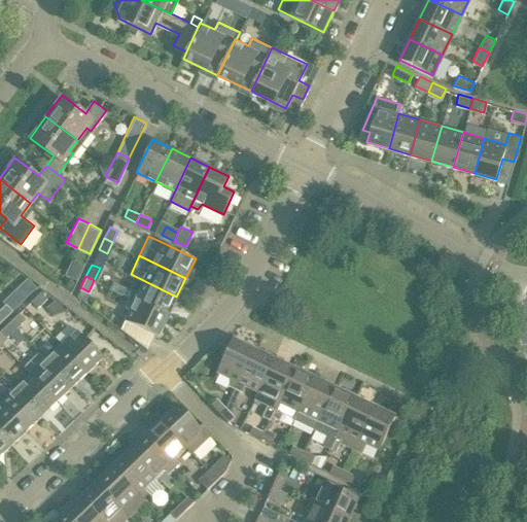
[(167,315),(176,297),(143,280),(139,289),(132,288),(128,297),(134,300),(167,315)]
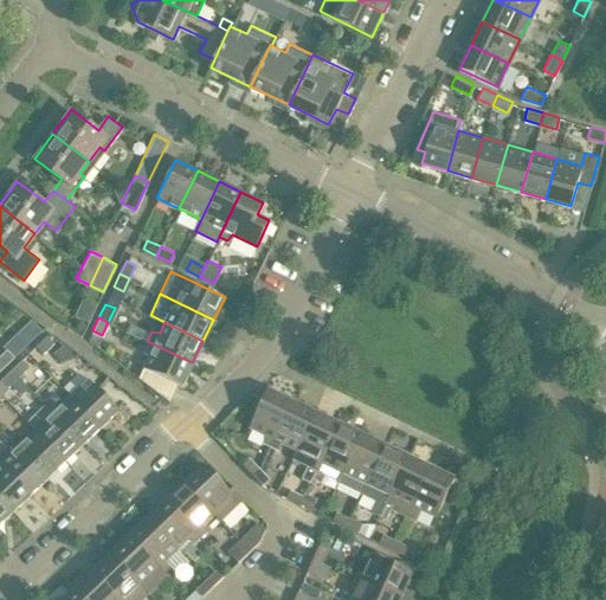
[(18,331),(5,344),(7,347),(14,355),(28,342),(18,331)]
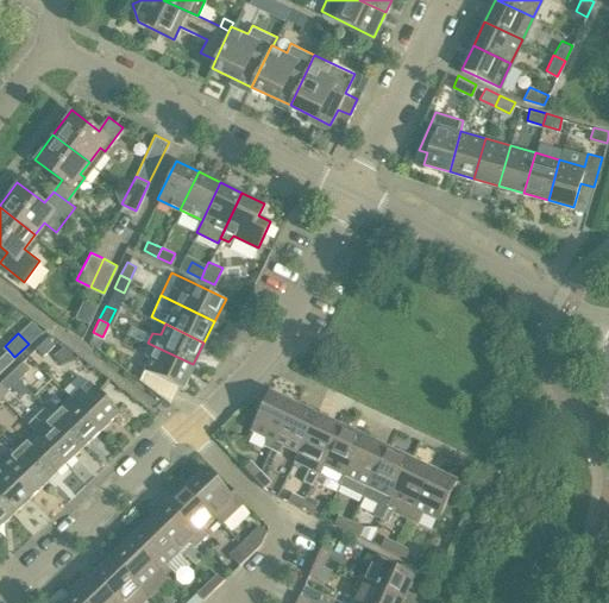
[(43,353),(54,343),(46,335),(36,346),(43,353)]
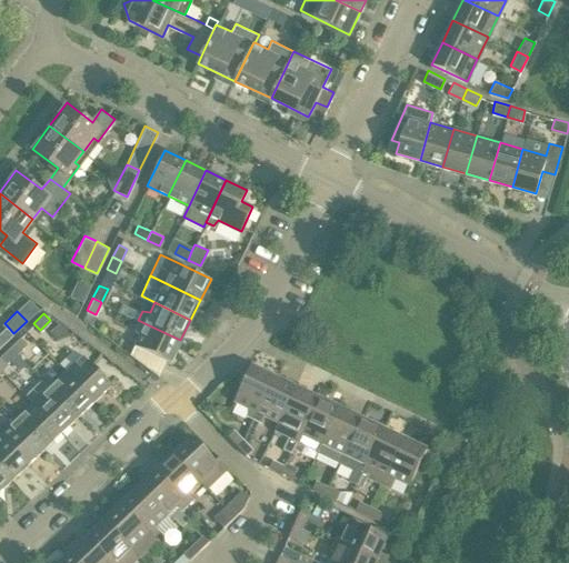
[(170,361),(180,340),(145,323),(138,320),(135,328),(140,332),(135,344),(170,361)]
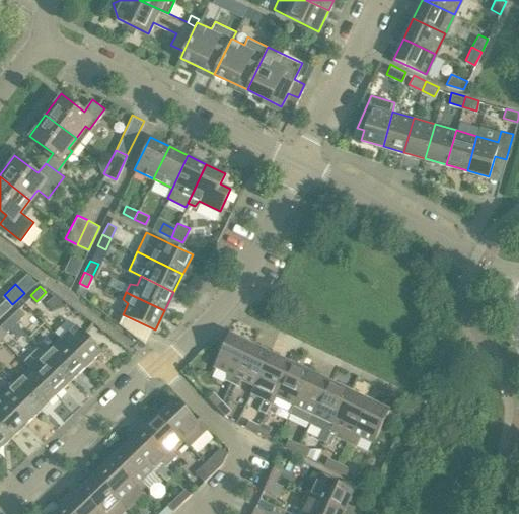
[(0,309),(3,312),(12,304),(6,297),(0,302),(0,309)]
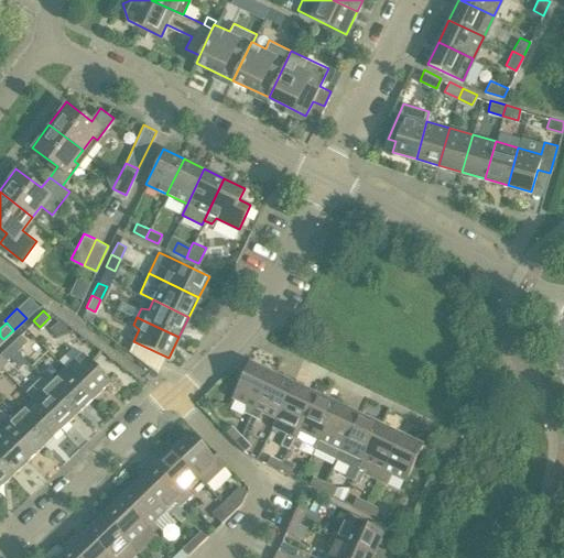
[(17,349),(28,339),(20,332),(10,342),(17,349)]
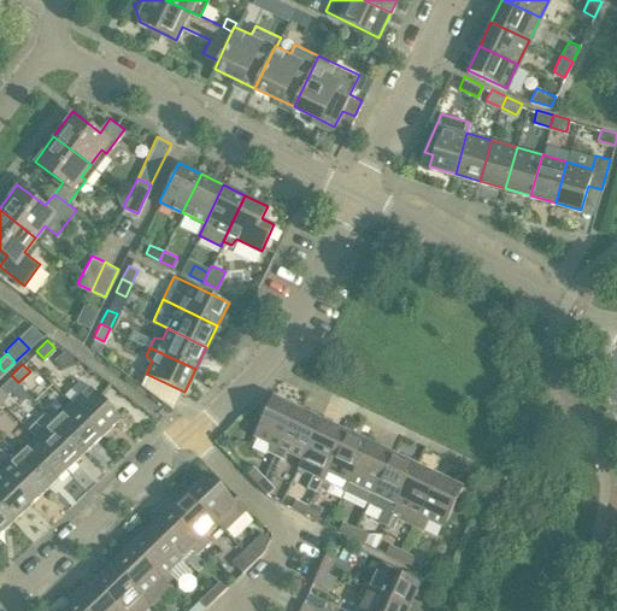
[(7,393),(18,382),(11,375),(0,385),(7,393)]
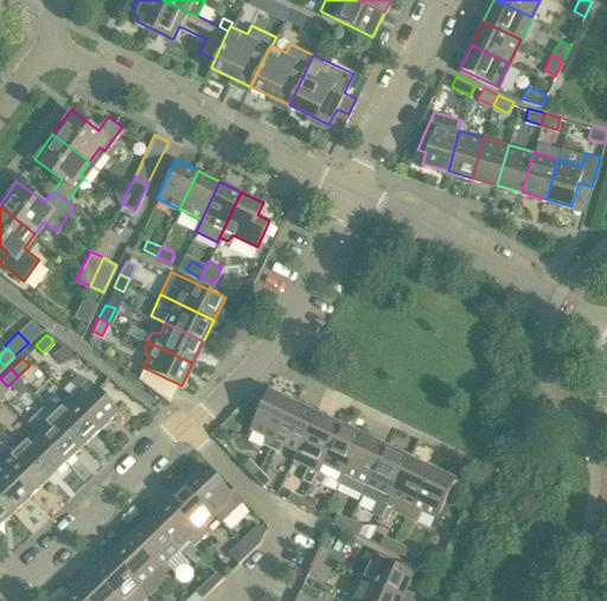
[(100,427),(119,409),(89,378),(71,396),(100,427)]
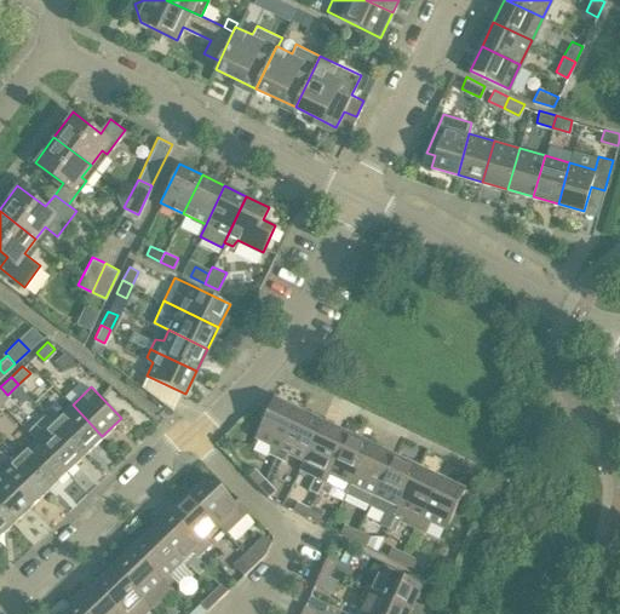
[(276,453),(298,408),(274,397),(256,435),(271,443),(269,449),(276,453)]
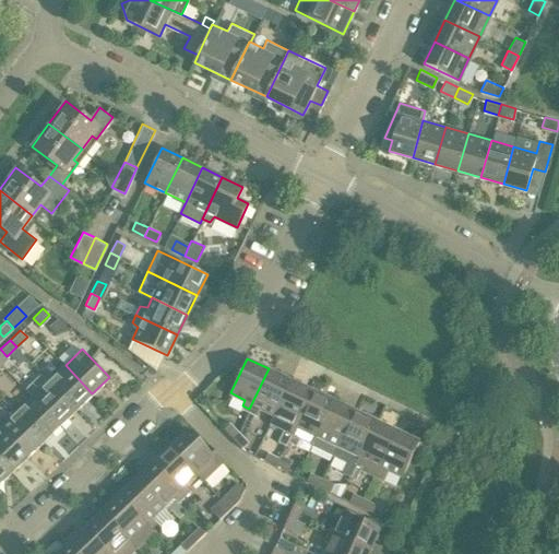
[(43,374),(76,409),(92,393),(66,365),(57,373),(49,368),(43,374)]
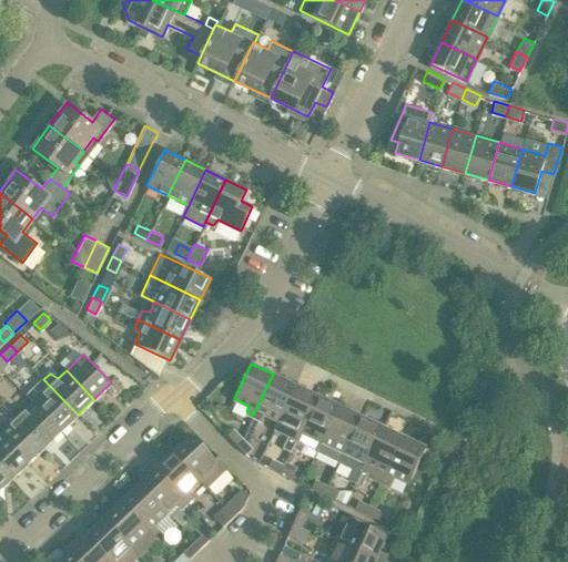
[(277,419),(295,385),(273,374),(253,415),(261,418),(263,412),(277,419)]
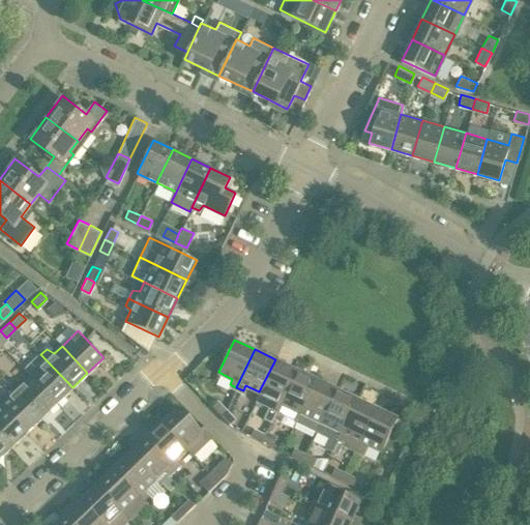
[(57,402),(72,387),(40,354),(39,352),(24,367),(31,375),(57,402)]
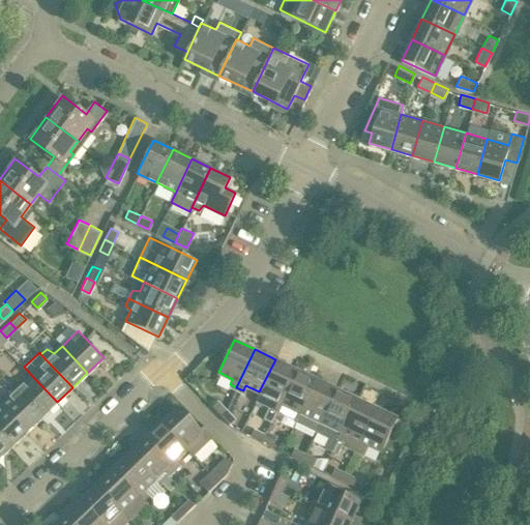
[(272,416),(295,369),(275,359),(259,391),(256,400),(269,407),(264,417),(271,420),(272,417),(272,416)]
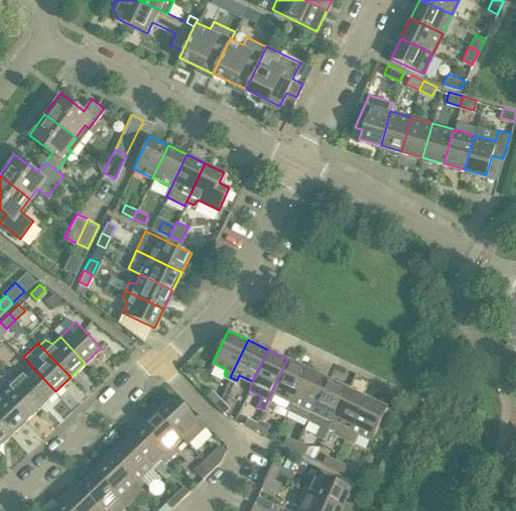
[(287,359),(265,405),(273,409),(276,402),(288,408),(306,368),(287,359)]
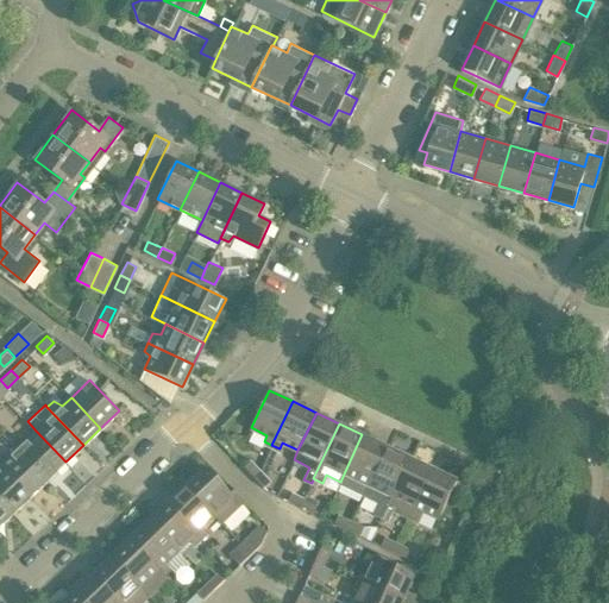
[(12,440),(18,447),(48,478),(66,462),(36,431),(27,438),(19,433),(12,440)]
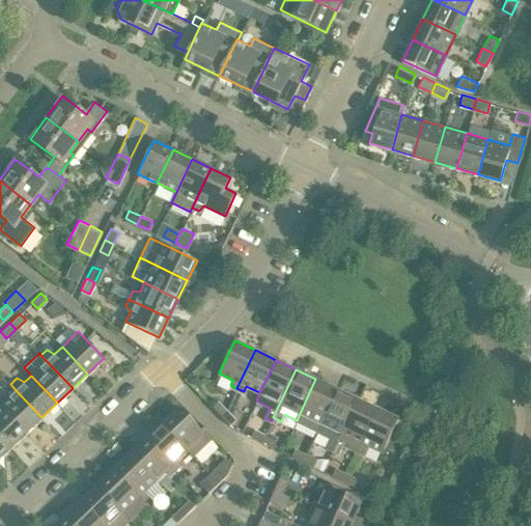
[(297,420),(296,421),(316,431),(336,389),(315,379),(297,420)]
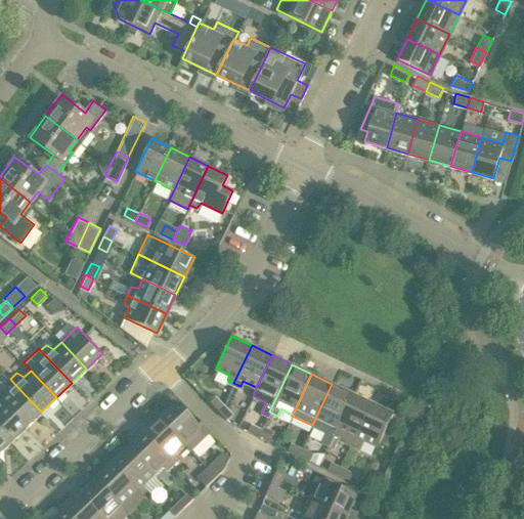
[(26,426),(41,412),(15,385),(10,379),(4,385),(8,392),(1,399),(26,426)]
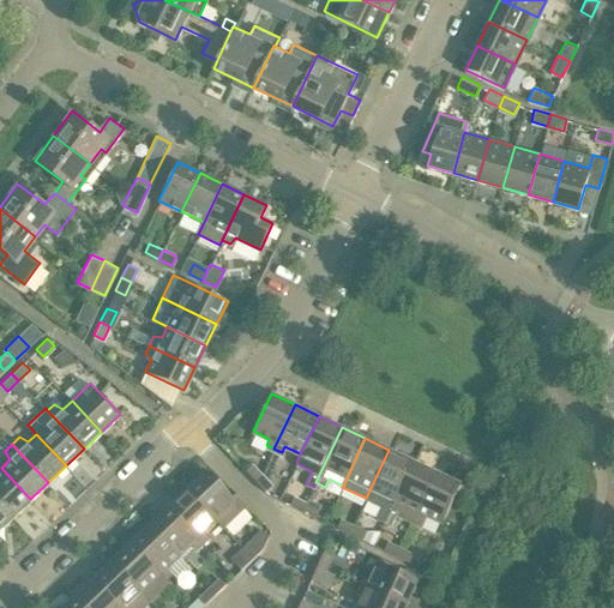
[(389,450),(366,498),(381,506),(377,517),(384,521),(411,461),(389,450)]
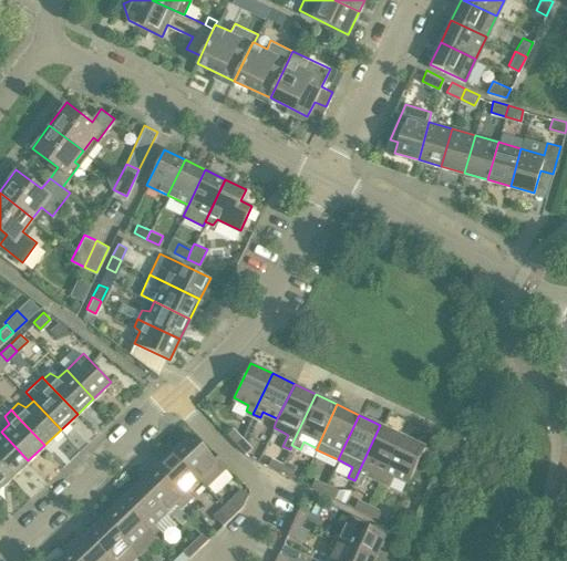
[(380,425),(354,480),(361,482),(366,473),(381,480),(402,435),(380,425)]
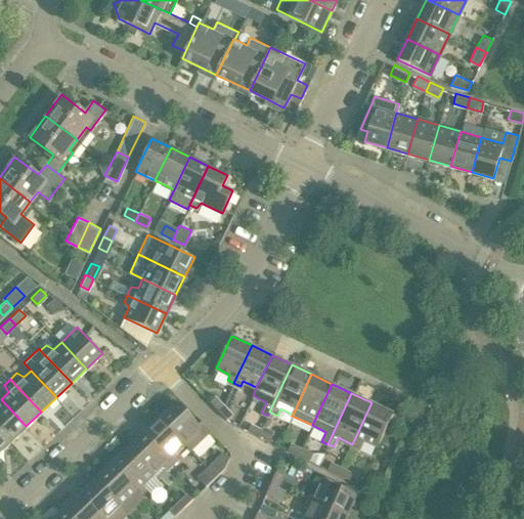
[(218,408),(224,403),(215,394),(210,400),(218,408)]
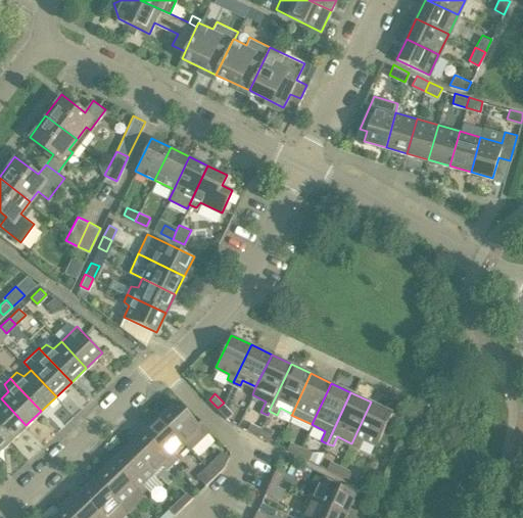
[(0,427),(11,439),(26,425),(1,398),(0,398),(0,427)]
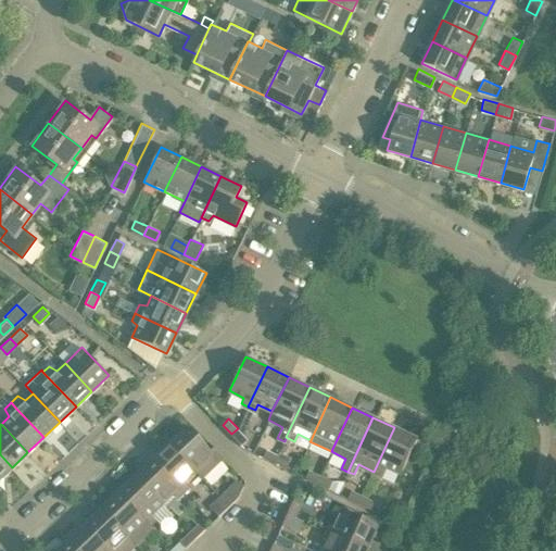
[(196,470),(194,471),(200,476),(222,455),(207,440),(204,443),(187,425),(169,442),(196,470)]
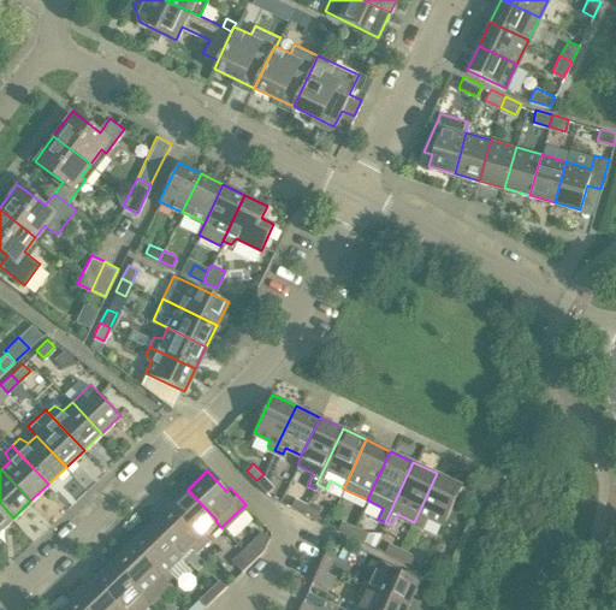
[(437,473),(414,522),(421,526),(426,515),(443,523),(461,485),(437,473)]
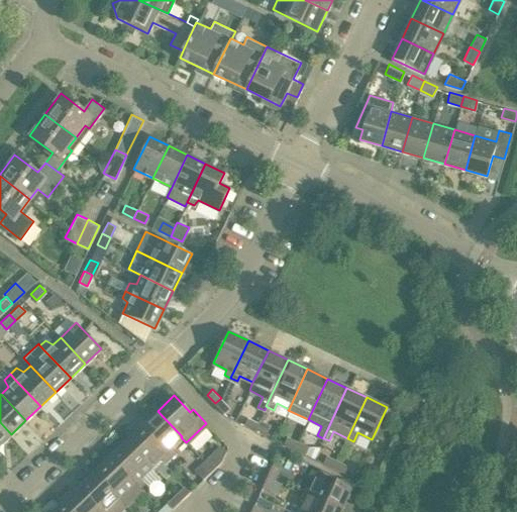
[(223,412),(229,407),(221,398),(215,403),(223,412)]
